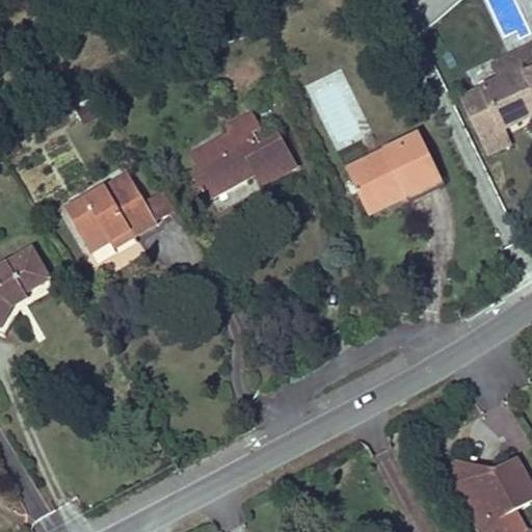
[(502,82),(463,102),(483,143),(503,134),(520,126),(517,122),(527,117),(529,122),(531,120),(531,48),(515,57),(523,72),(502,82)]
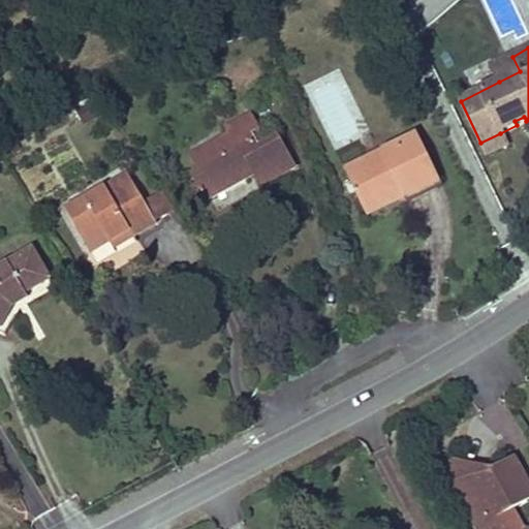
[(512,57),(491,67),(499,82),(520,71),(512,57)]
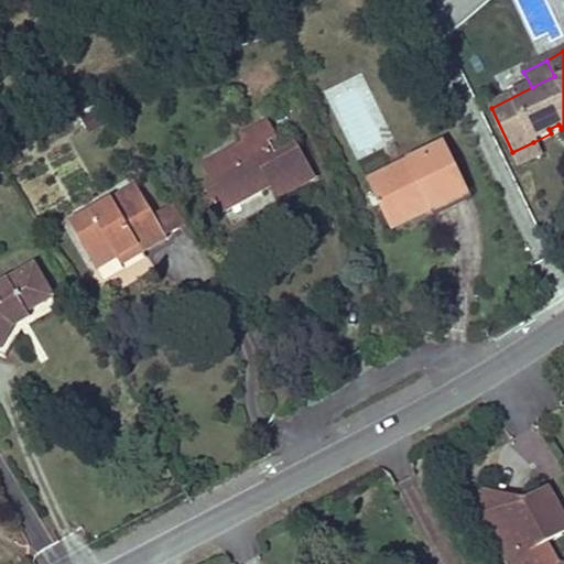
[(101,110),(84,119),(89,131),(108,122),(101,110)]
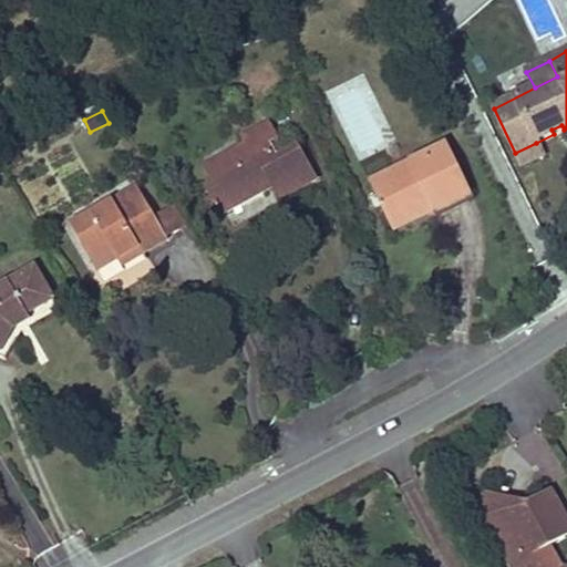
[(244,145),(204,168),(213,185),(205,188),(220,216),(272,187),(280,199),(317,179),(298,147),(279,157),(270,144),(278,138),(269,122),(240,138),(244,145)]
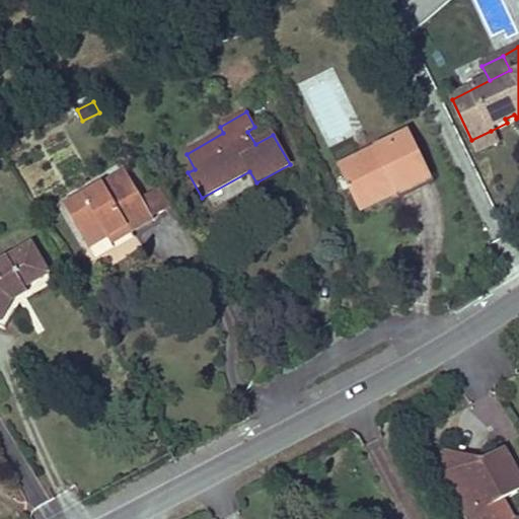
[(505,119),(507,123),(516,119),(514,115),(505,119)]
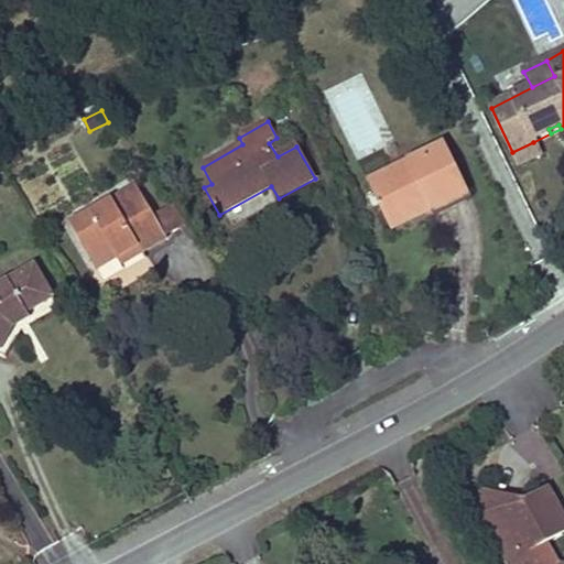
[(533,142),(512,152),(518,167),(540,156),(533,142)]
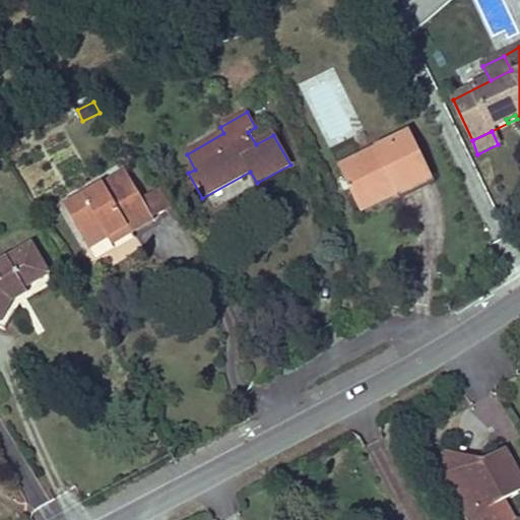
[(338,167),(356,203),(393,185),(398,193),(433,176),(409,132),(338,167)]
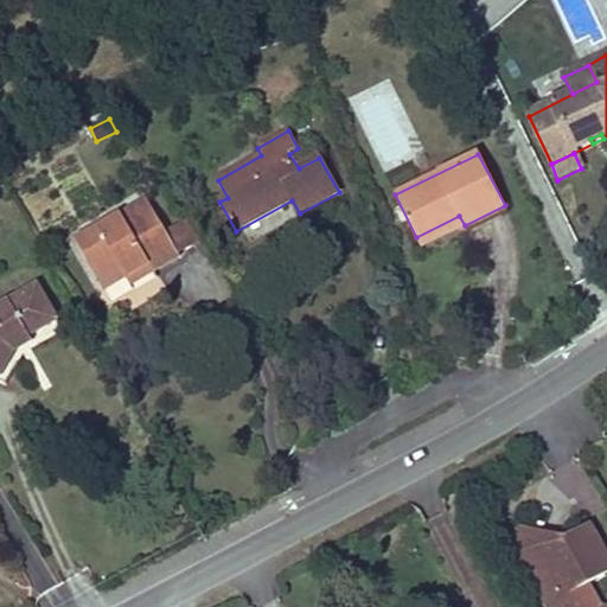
[(106,289),(127,278),(149,264),(153,272),(179,256),(168,238),(146,200),(77,242),(106,289)]
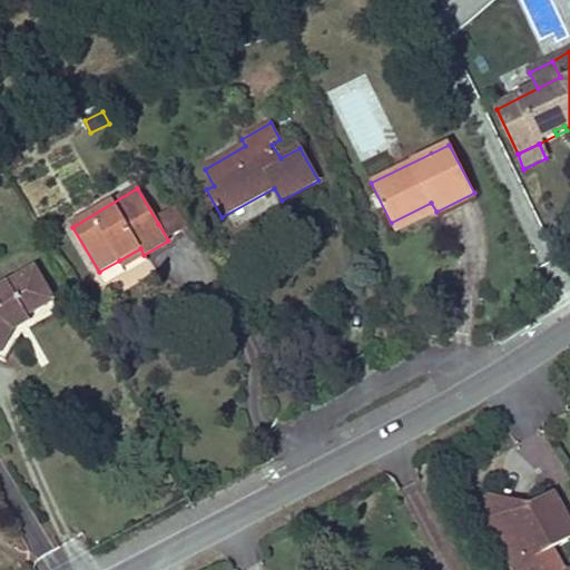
[(431,203),(391,223),(396,232),(436,212),(431,203)]
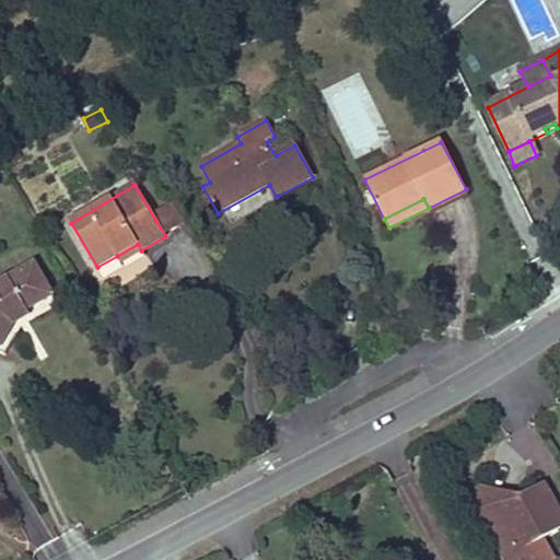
[(174,209),(155,220),(165,236),(184,225),(174,209)]
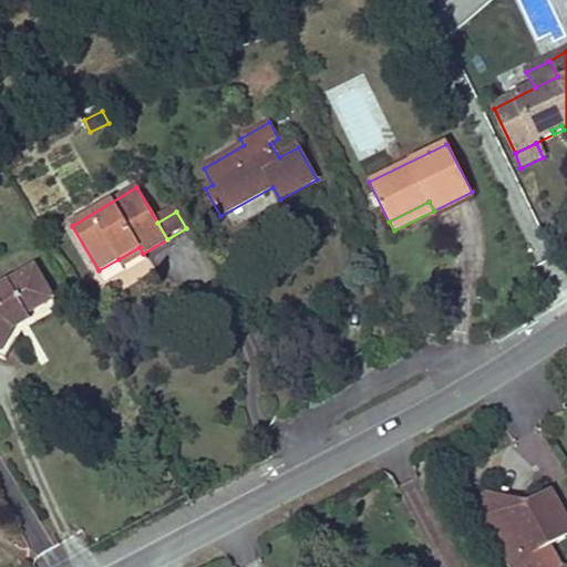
[(140,247),(119,259),(122,266),(143,254),(140,247)]
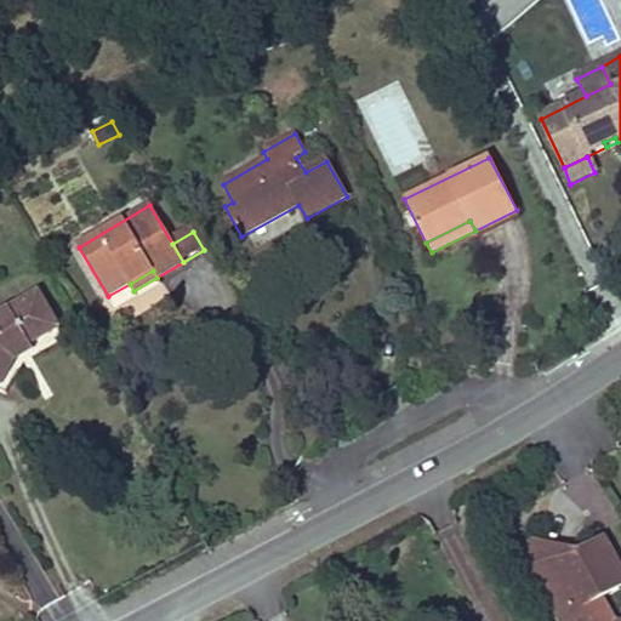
[(138,312),(169,295),(161,283),(131,298),(138,312)]
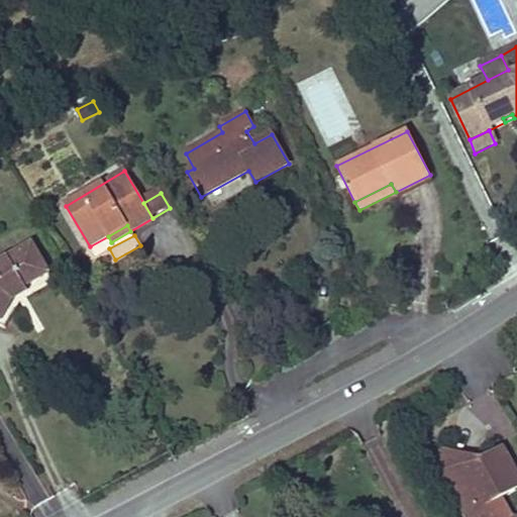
[(0,321),(8,307),(10,302),(6,305),(4,299),(24,287),(47,273),(30,244),(0,262),(0,321)]
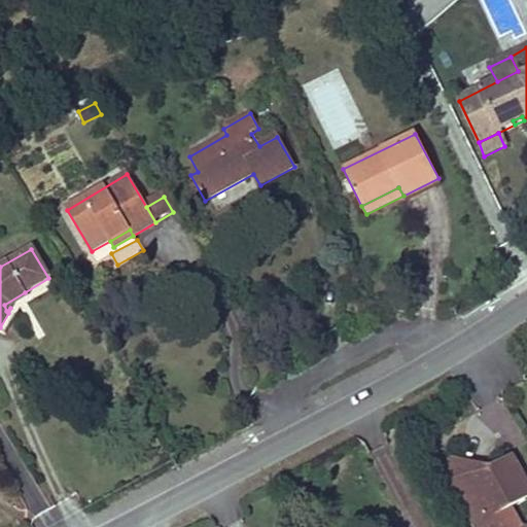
[(6,311),(10,308),(28,297),(25,292),(4,305),(6,311)]
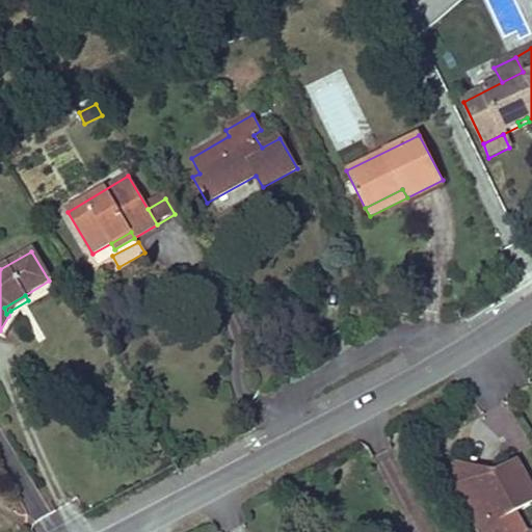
[(8,316),(0,330),(0,336),(5,339),(15,320),(8,316)]
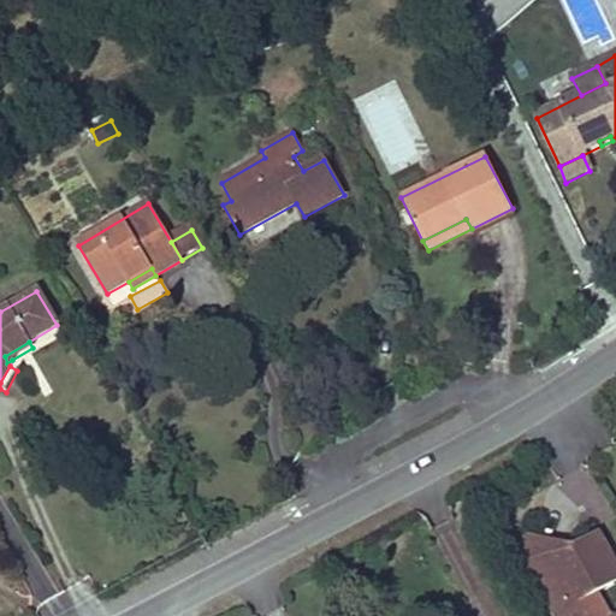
[(609,615),(597,596),(615,584),(615,564),(600,535),(572,550),(531,537),(522,566),(551,615),(609,615)]
